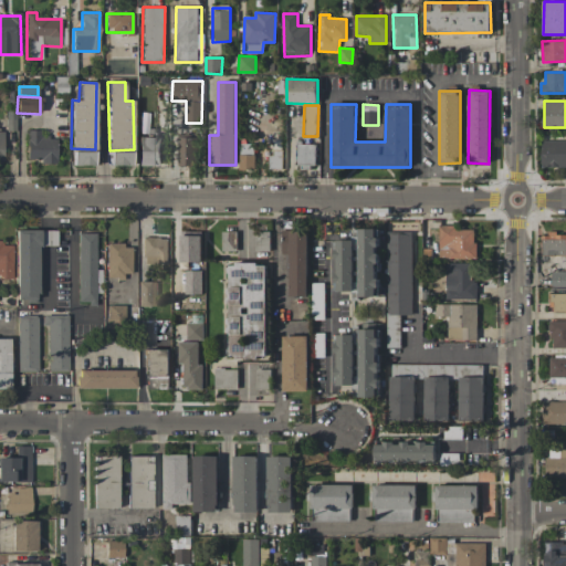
[(27,161),(56,163),(56,137),(41,137),(41,130),(27,130),(27,161)]
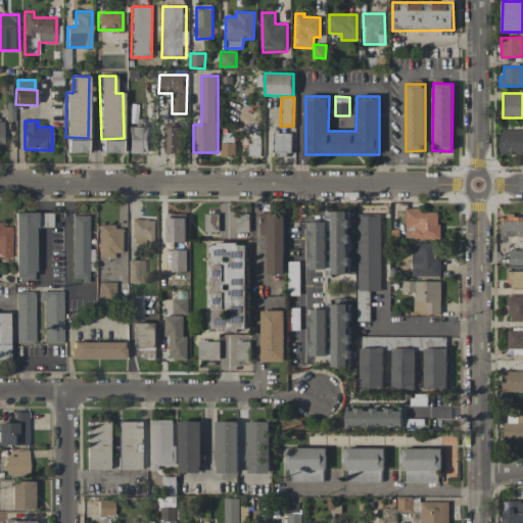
[(128,153),(149,153),(149,127),(128,127),(128,153)]
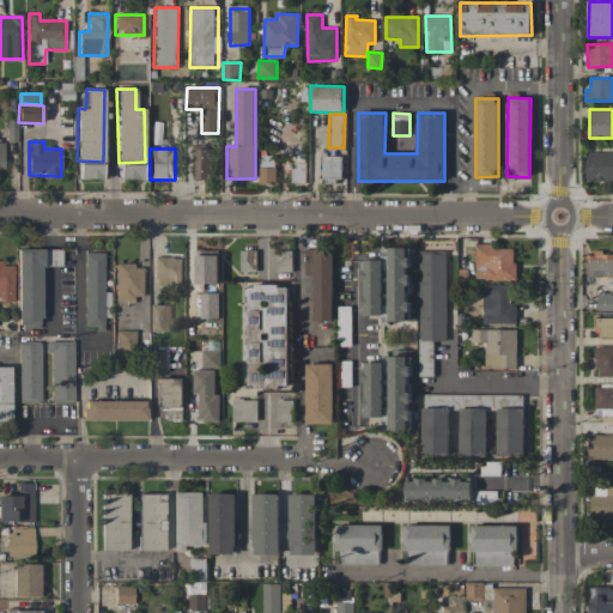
[(212,180),(213,150),(193,149),(192,178),(212,180)]
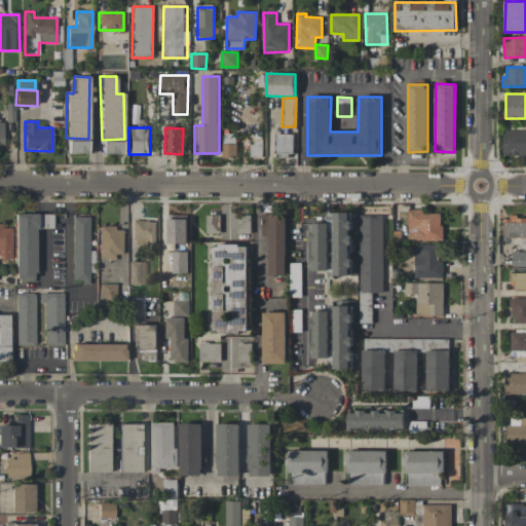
[(525,155),(525,129),(503,130),(503,155),(525,155)]
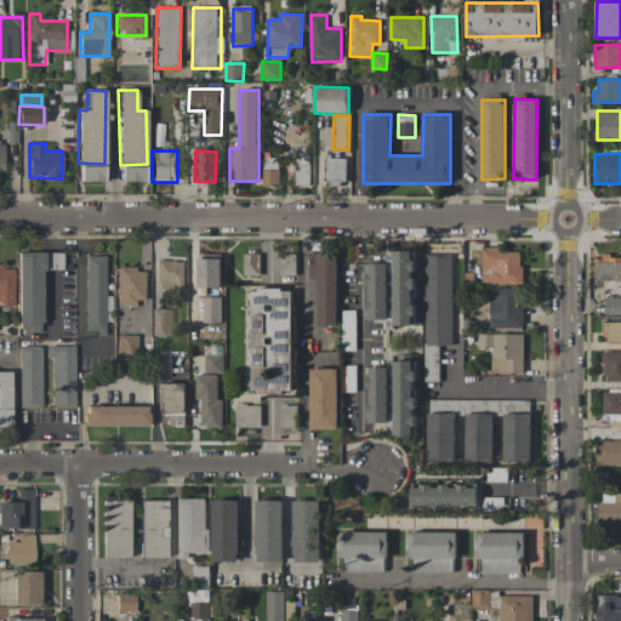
[(279,158),(263,158),(262,187),(279,187),(279,158)]
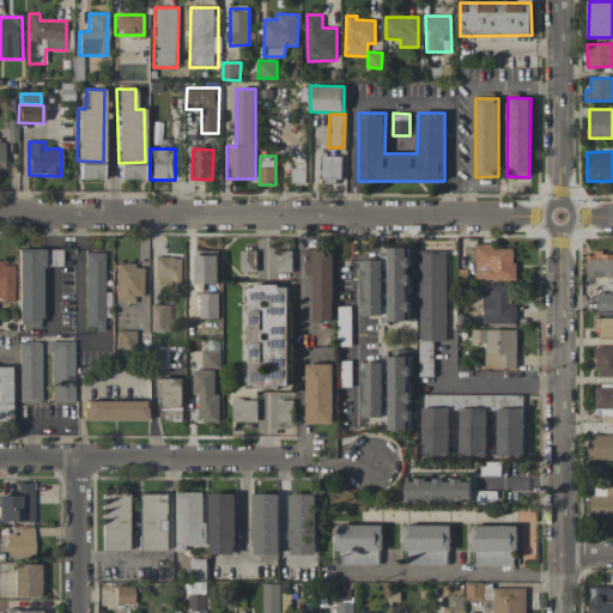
[(320,180),(341,181),(343,157),(321,156),(320,180)]
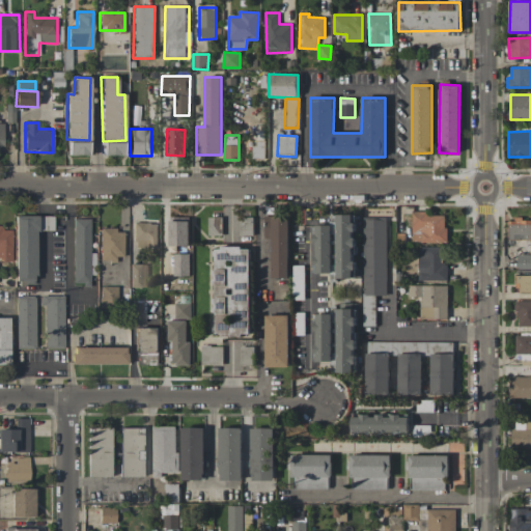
[(264,139),(258,139),(258,145),(252,145),(253,159),(264,158),(264,139)]
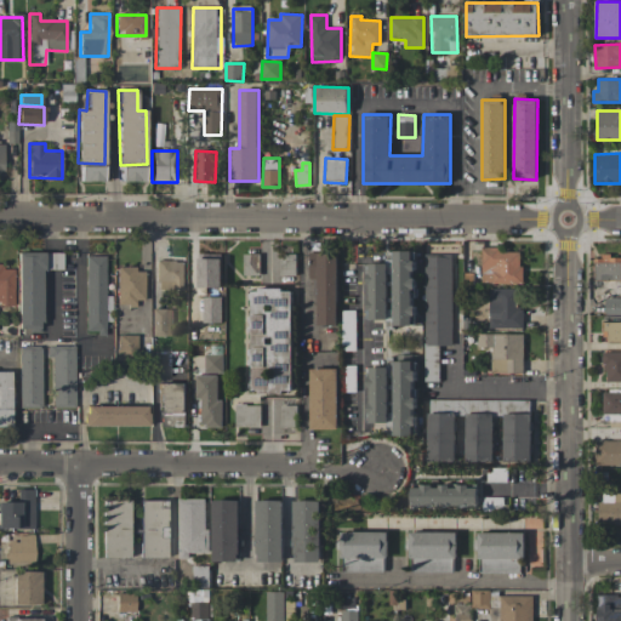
[(80,181),(103,181),(104,166),(80,166),(80,181)]
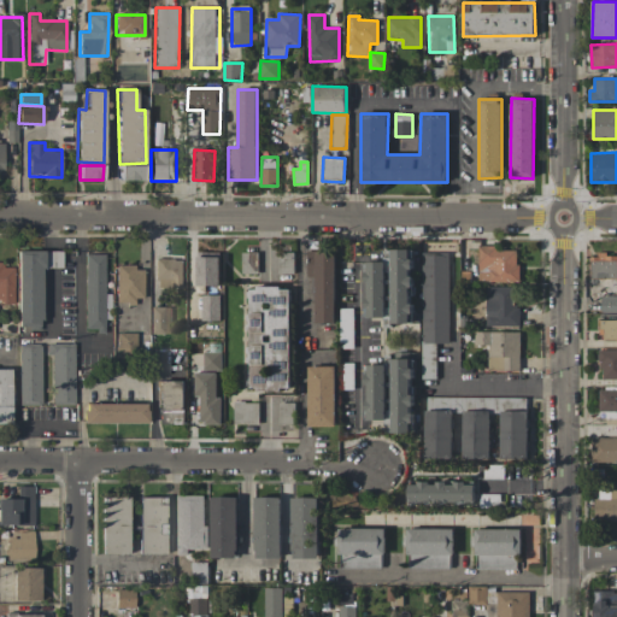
[(144,180),(144,165),(119,165),(121,181),(144,180)]
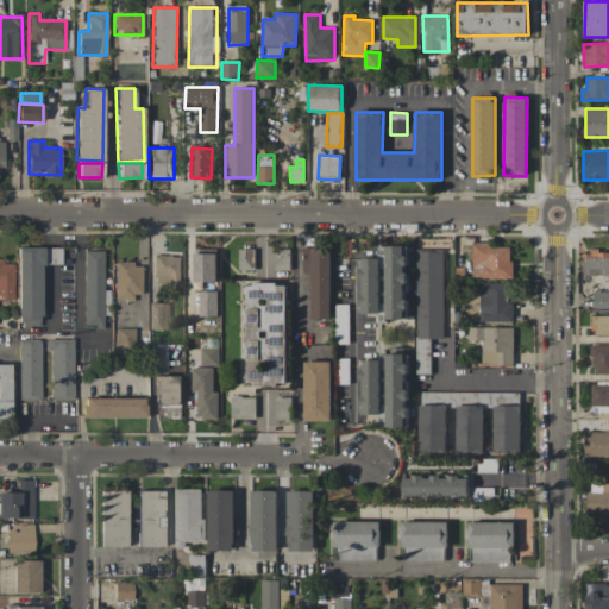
[(510,246),(490,248),(490,243),(471,243),(472,278),(512,277),(510,246)]
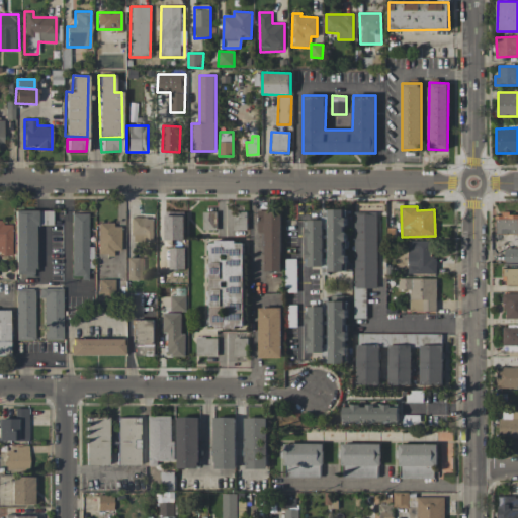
[(330,271),(347,271),(347,209),(324,209),(324,220),(301,221),(301,236),(310,236),(310,267),(325,266),(324,229),(329,229),(330,271)]
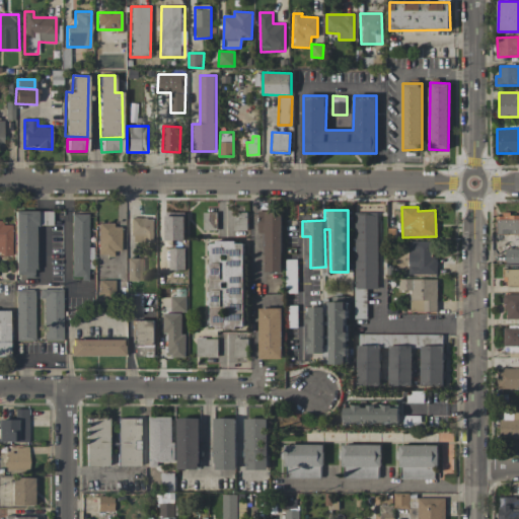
[(14,211),(14,277),(35,277),(35,226),(52,225),(52,211),(14,211)]
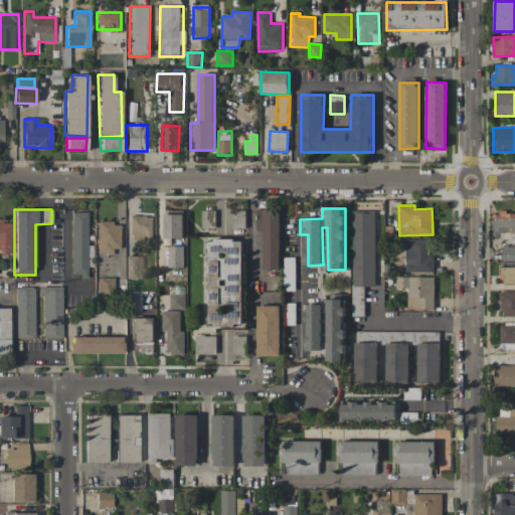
[(264,270),(280,270),(280,209),(256,209),(256,231),(265,231),(264,270)]
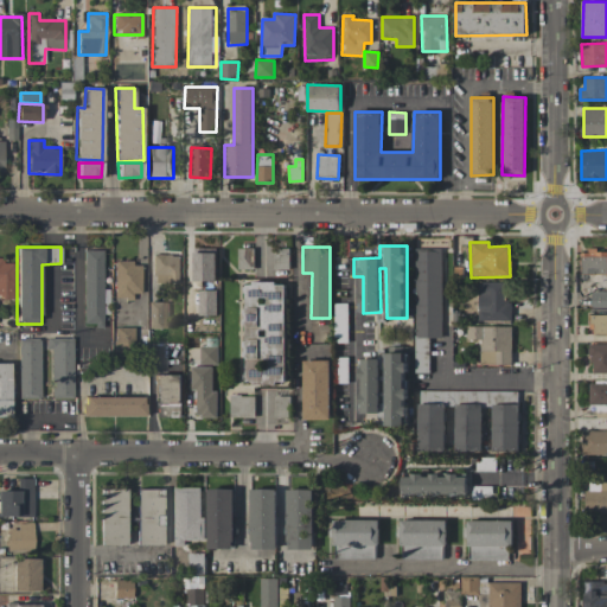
[(237,248),(253,248),(253,269),(237,269),(237,248)]
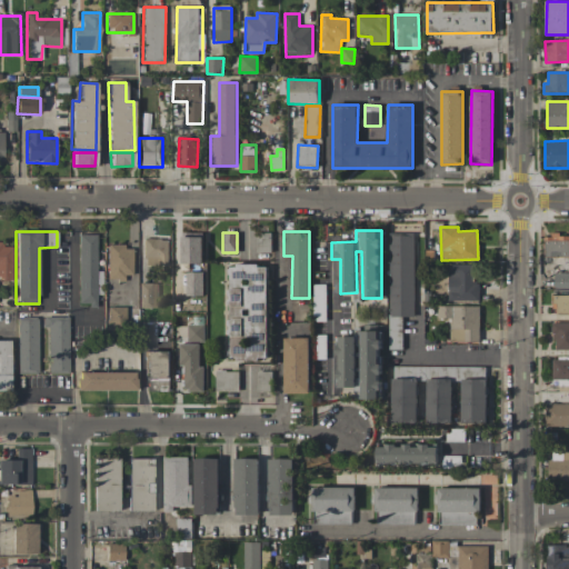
[(271,252),(271,233),(257,232),(256,252),(271,252)]
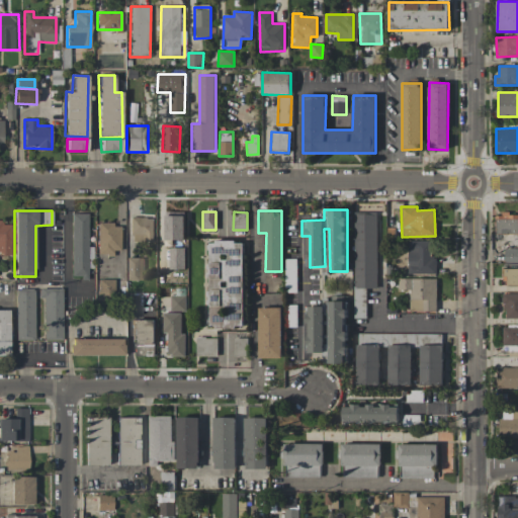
[(377,211),(354,212),(355,319),(366,319),(366,288),(377,288),(377,211)]
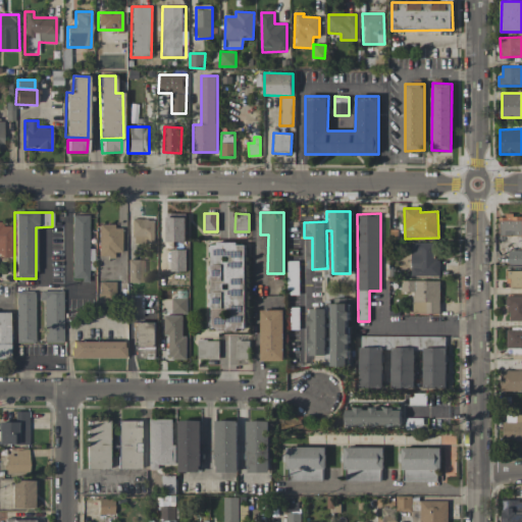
[(71,279),(88,279),(88,258),(89,258),(89,215),(71,215),(71,279)]
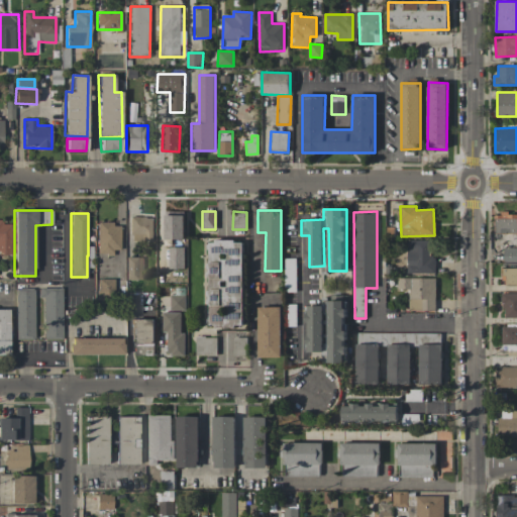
[(516,213),(495,213),(495,233),(516,233),(516,213)]
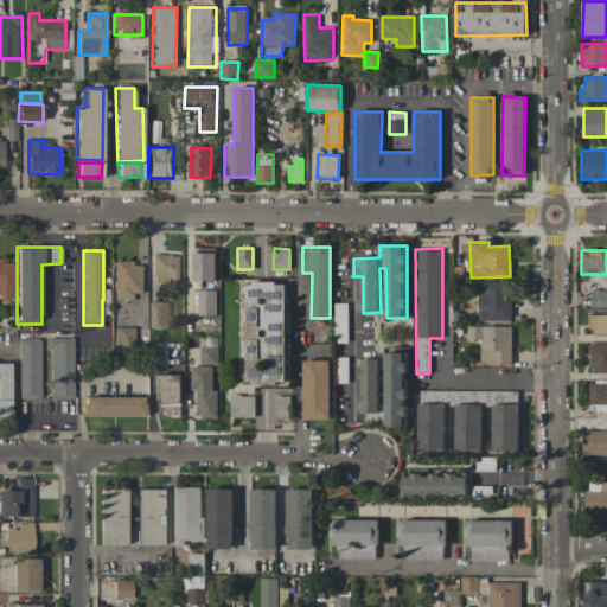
[(216,253),(193,253),(195,281),(217,281),(216,253)]
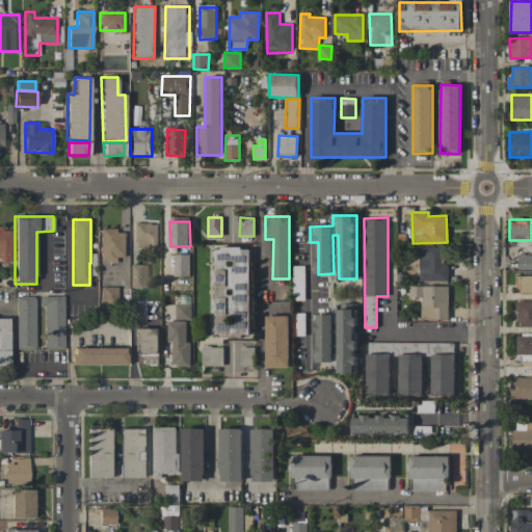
[(133,246),(158,247),(158,223),(134,222),(133,246)]
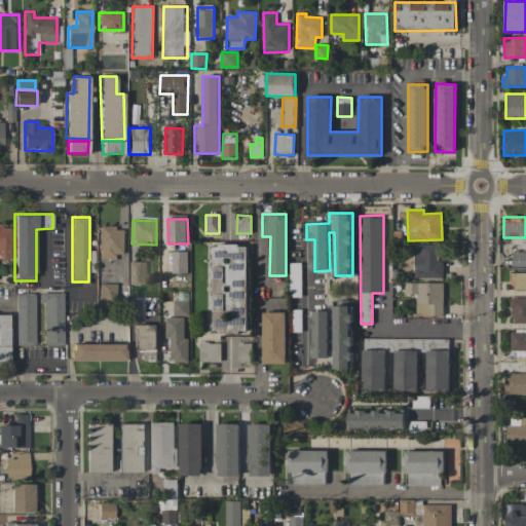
[(0,258),(11,259),(11,228),(1,228),(1,224),(0,223),(0,258)]
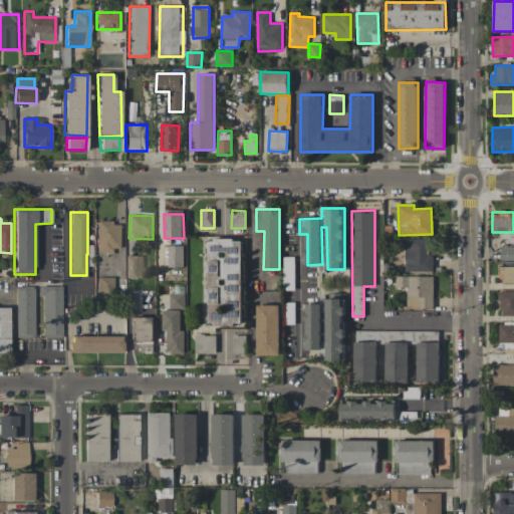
[(95,252),(118,252),(119,222),(96,222),(95,252)]
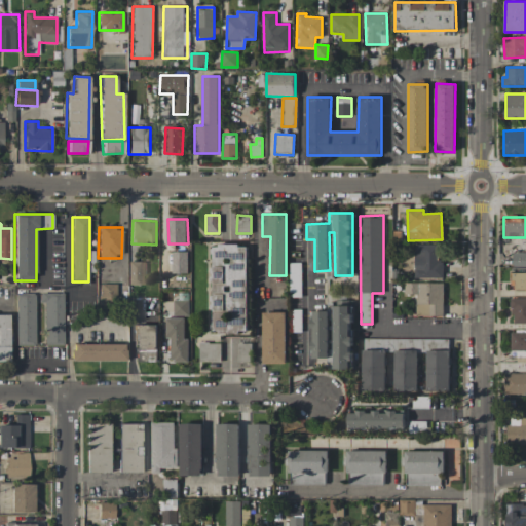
[(247,245),(213,245),(213,333),(248,333),(247,245)]
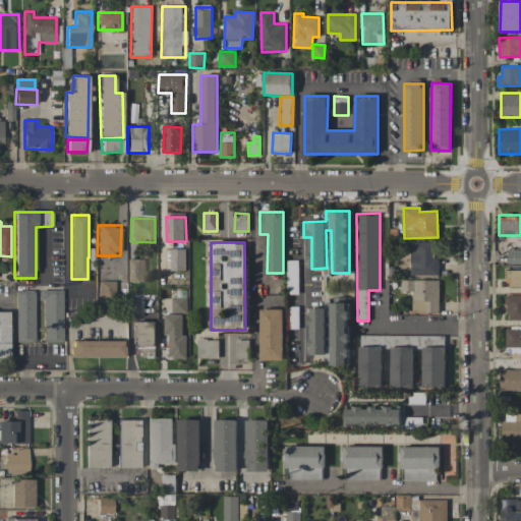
[(410,276),(439,276),(439,242),(410,242),(410,276)]
